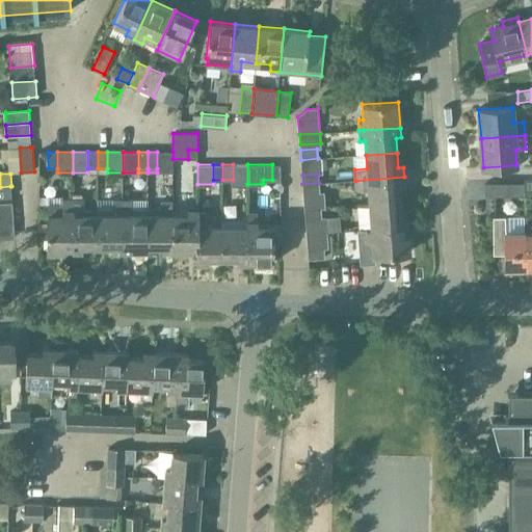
[(405,187),(404,177),(355,181),(356,190),(368,189),(369,205),(401,203),(400,187),(405,187)]
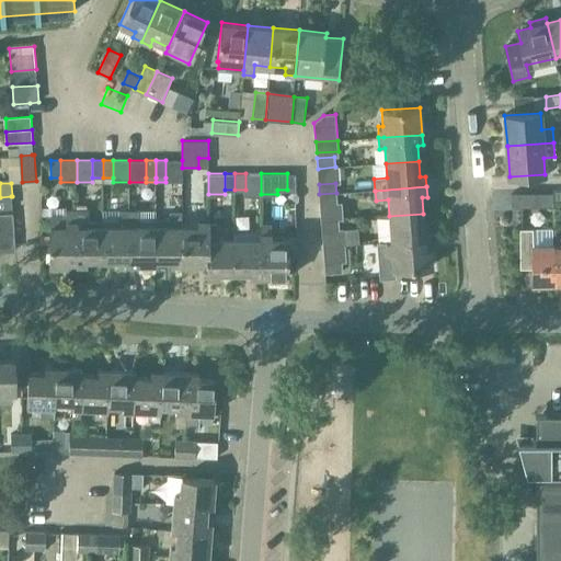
[(336,193),(319,194),(320,205),(338,204),(336,193)]
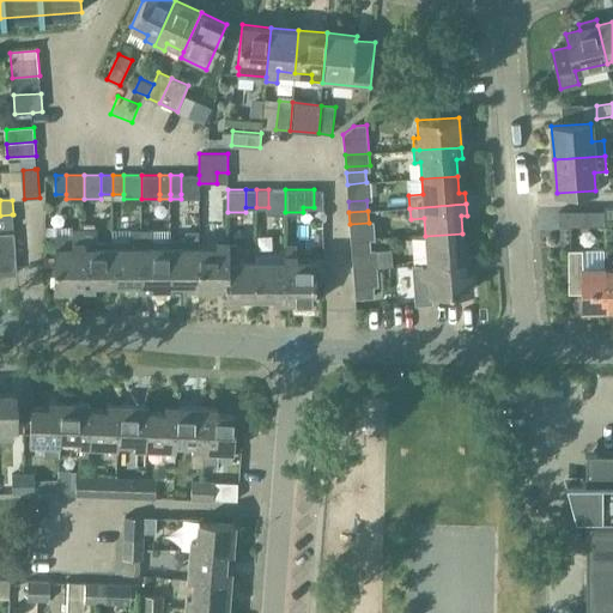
[(580,212),(580,226),(604,226),(604,212),(580,212)]
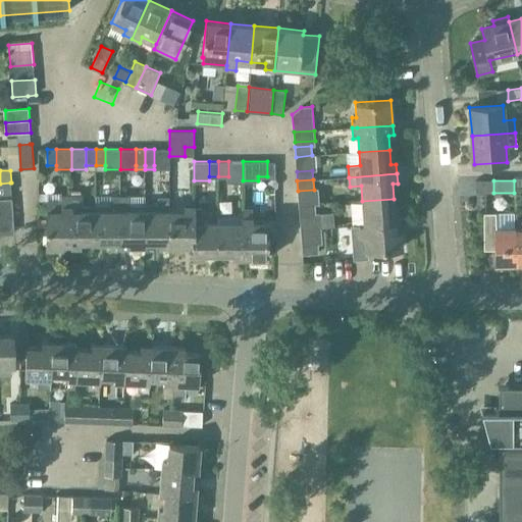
[(71,247),(71,195),(61,195),(61,200),(46,200),(47,247),(71,247)]
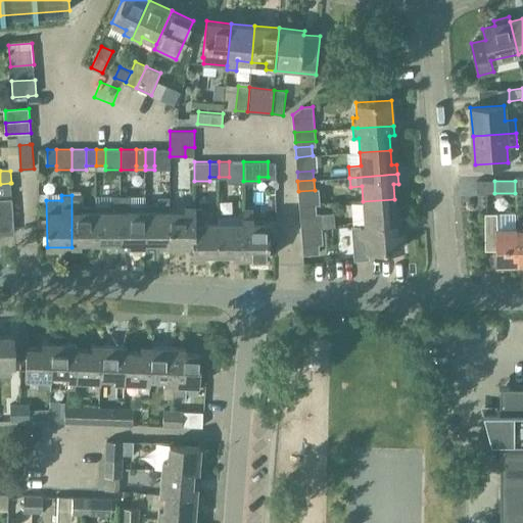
[(96,242),(96,211),(96,206),(83,206),(83,195),(72,195),(72,247),(82,247),(82,242),(96,242)]
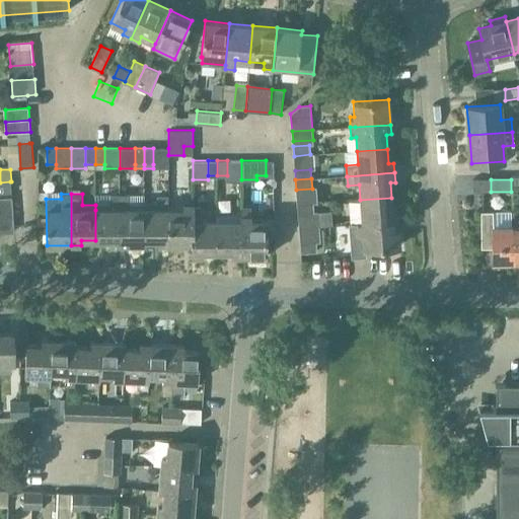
[(109,203),(95,204),(95,205),(95,210),(95,240),(109,240),(109,245),(120,245),(120,195),(109,195),(109,203)]
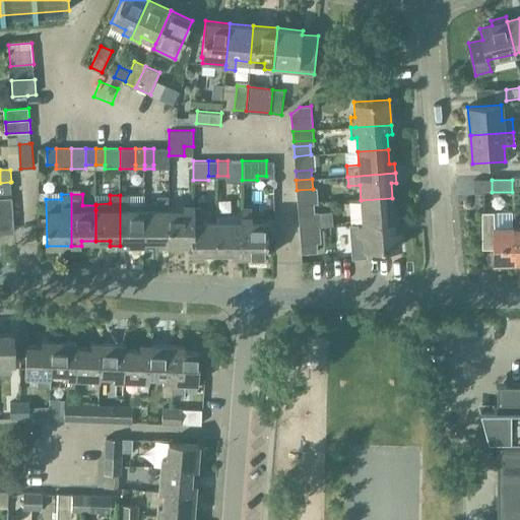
[(144,241),(144,203),(129,203),(129,195),(120,195),(120,246),(143,246),(143,241),(144,241)]
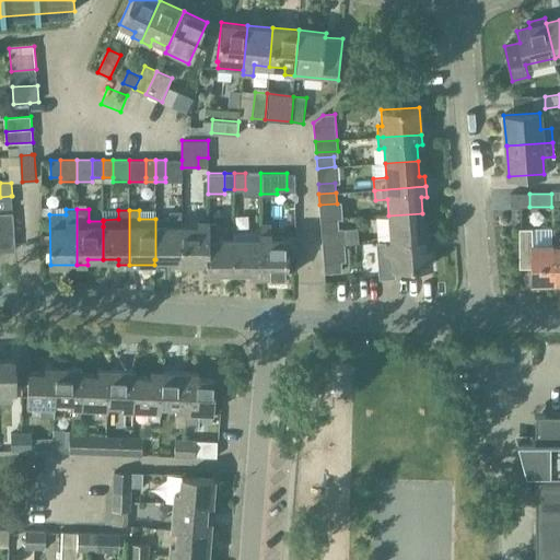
[(182,225),(182,211),(170,211),(170,219),(155,219),(155,259),(171,259),(171,265),(182,265),(182,225)]
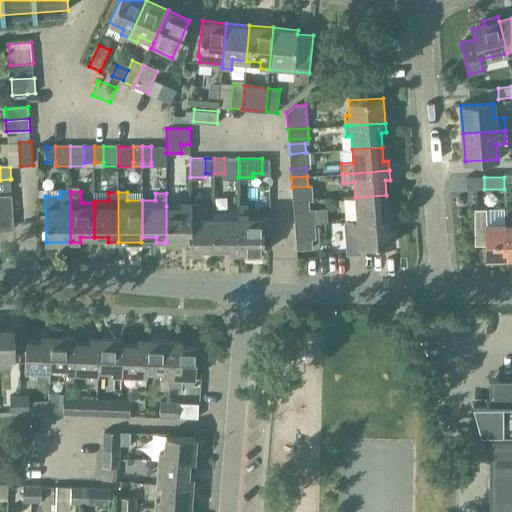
[(12,195),(11,195),(0,195),(0,215),(13,215),(12,195)]
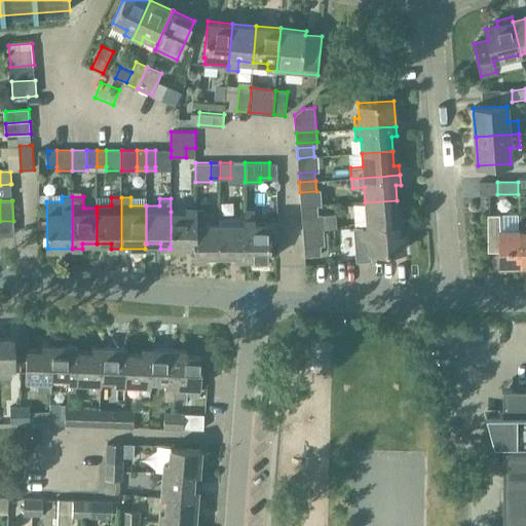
[(397,200),(365,202),(367,227),(404,224),(403,214),(398,214),(397,200)]
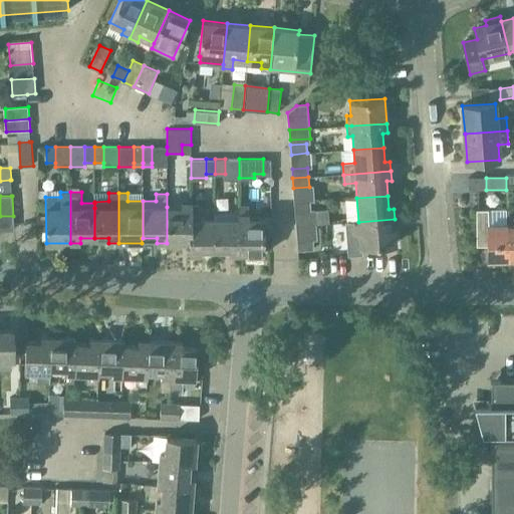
[(310,201),(294,202),(295,211),(311,210),(310,201)]
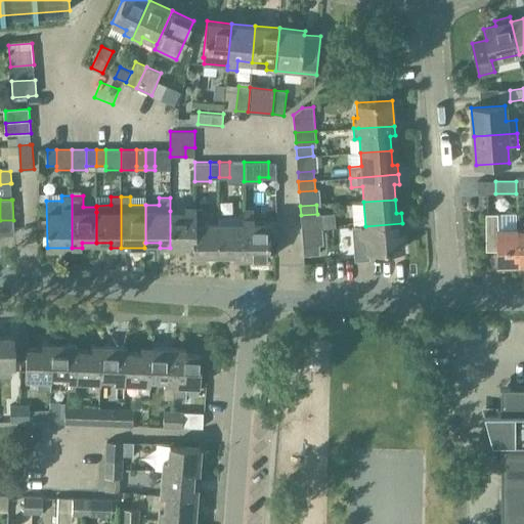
[(194,248),(194,210),(194,207),(183,207),(183,211),(170,211),(170,248),(194,248)]
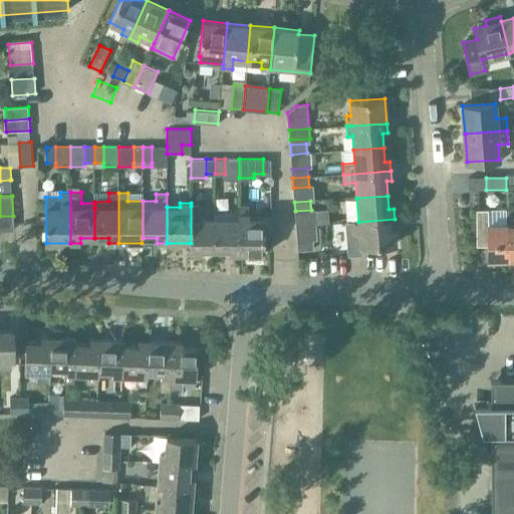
[(200,206),(191,206),(191,243),(191,255),(201,255),(201,249),(215,249),(215,219),(201,219),(200,206)]
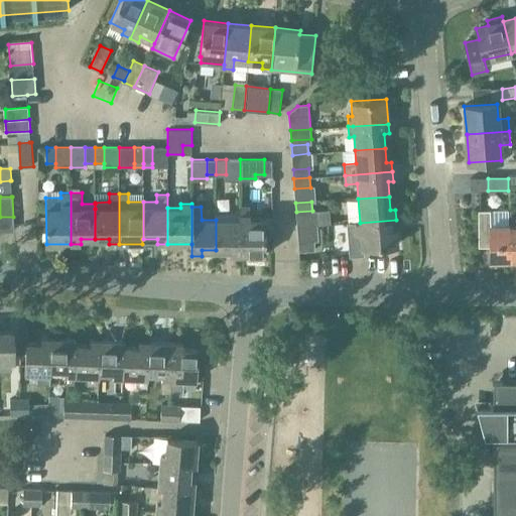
[(240,207),(240,214),(240,255),(265,255),(264,220),(249,220),(249,207),(240,207)]
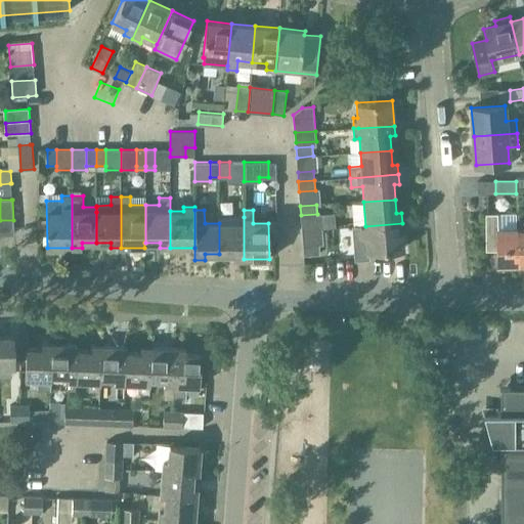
[(517,266),(517,231),(497,231),(497,215),(485,215),(485,252),(496,252),(496,266),(517,266)]
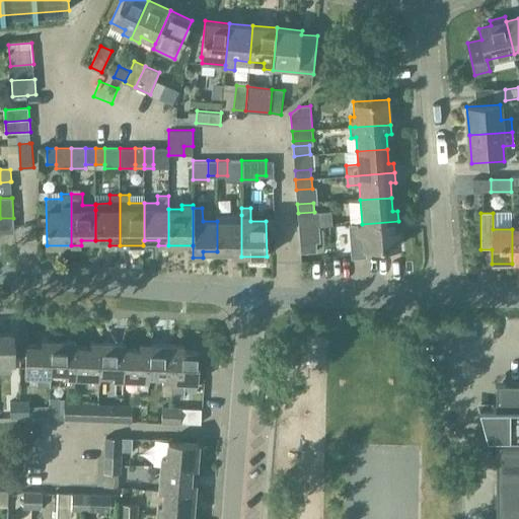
[(241,215),(217,215),(217,221),(217,251),(232,251),(232,256),(241,256),(241,215)]
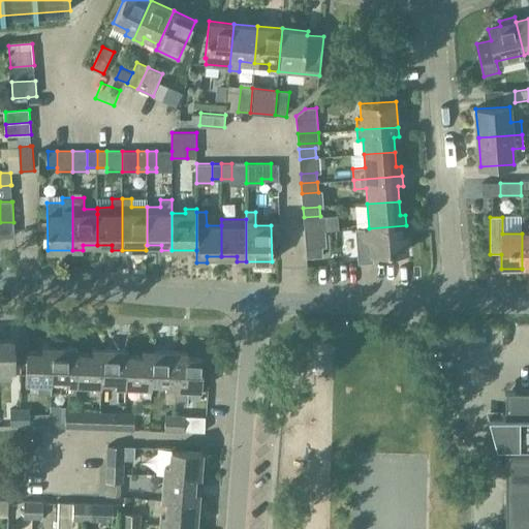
[(406,225),(369,228),(358,229),(358,238),(370,238),(371,253),(407,250),(406,225)]
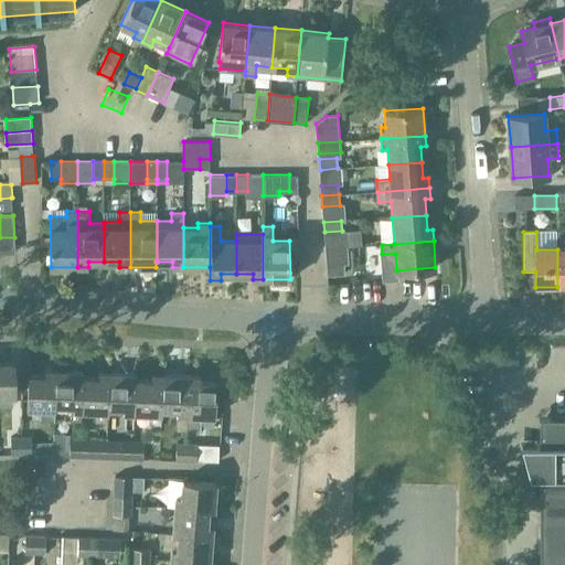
[(326,248),(328,275),(345,274),(344,264),(349,264),(348,247),(326,248)]
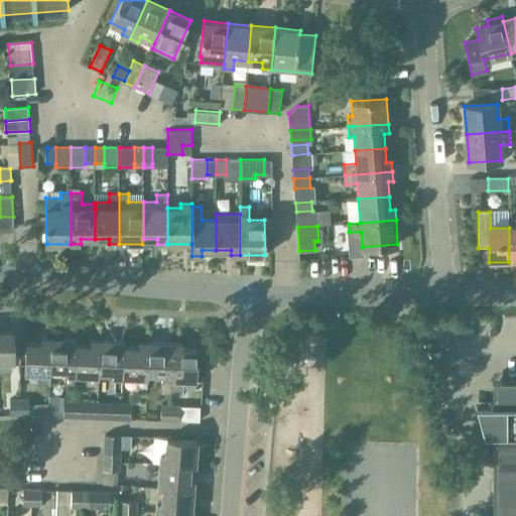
[(0,362),(14,362),(13,332),(0,332),(0,362)]
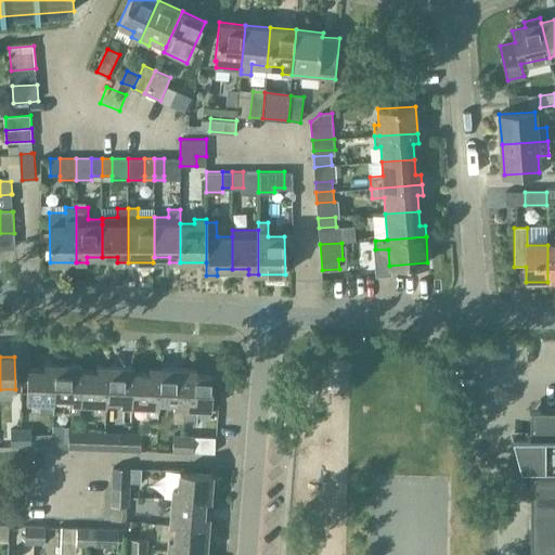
[(53,399),(54,366),(43,365),(42,372),(27,371),(26,403),(39,404),(39,415),(52,415),(53,399)]
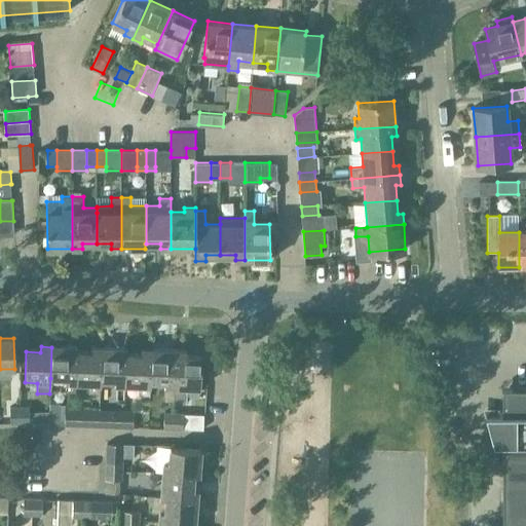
[(76,348),(51,347),(50,378),(65,379),(64,395),(74,395),(75,385),(76,353),(76,348)]
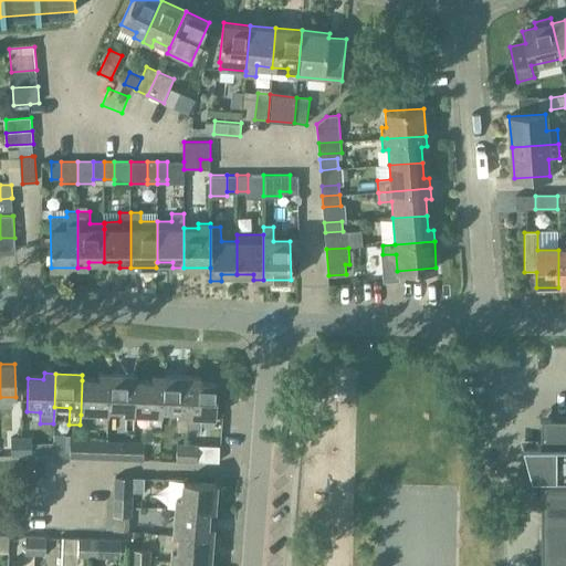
[(97,380),(82,380),(81,415),(96,415),(95,425),(107,425),(108,410),(109,376),(97,375),(97,380)]
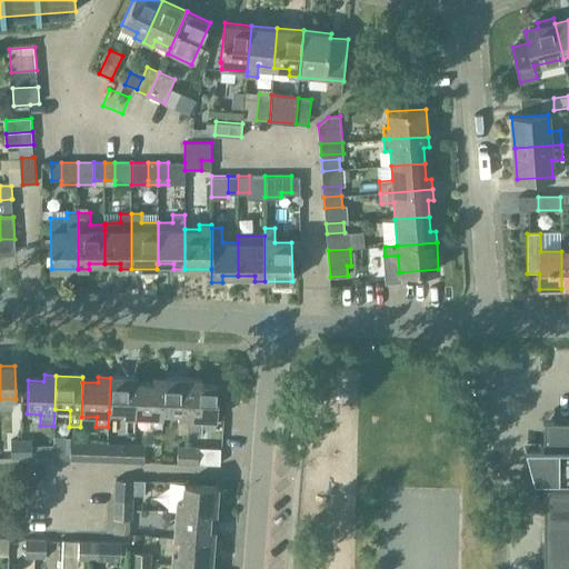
[(137,379),(110,378),(109,412),(123,413),(123,418),(135,418),(137,385),(137,379)]
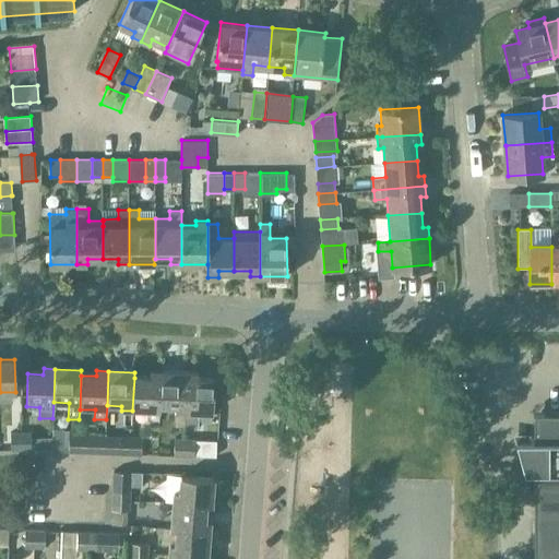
[(150,378),(134,378),(132,411),(147,412),(147,417),(151,421),(158,421),(159,407),(161,373),(150,372),(150,378)]
